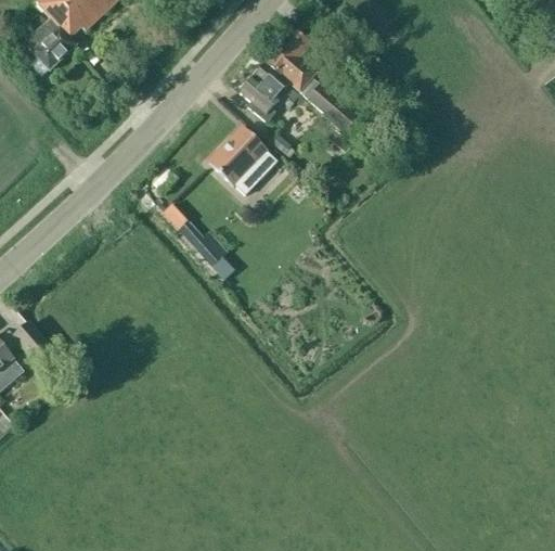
[(37,0),(36,1),(50,16),(34,31),(24,41),(49,69),(59,60),(76,43),(69,37),(81,26),(84,29),(115,0),(37,0)]
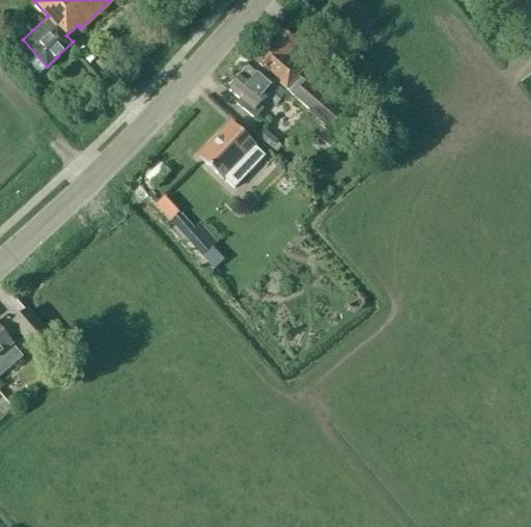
[(306,103),(306,104),(308,106),(307,107),(330,127),(342,111),(298,73),(303,67),(286,53),(297,40),(280,27),(254,57),(306,103)]
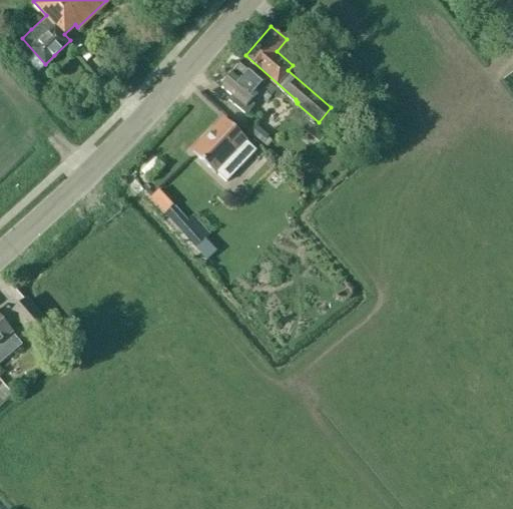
[(281,116),(296,100),(296,99),(245,55),(221,84),(231,93),(228,97),(245,112),(253,103),(249,101),(259,91),(255,89),(257,88),(266,96),(263,101),(281,116)]
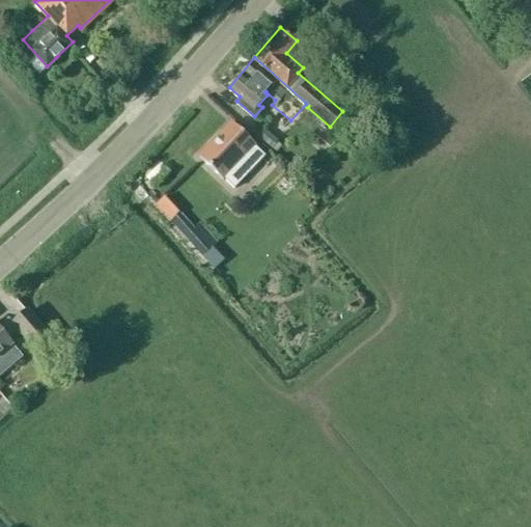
[(248,150),(255,143),(230,119),(198,154),(223,177),(239,161),(248,169),(257,160),(248,150)]
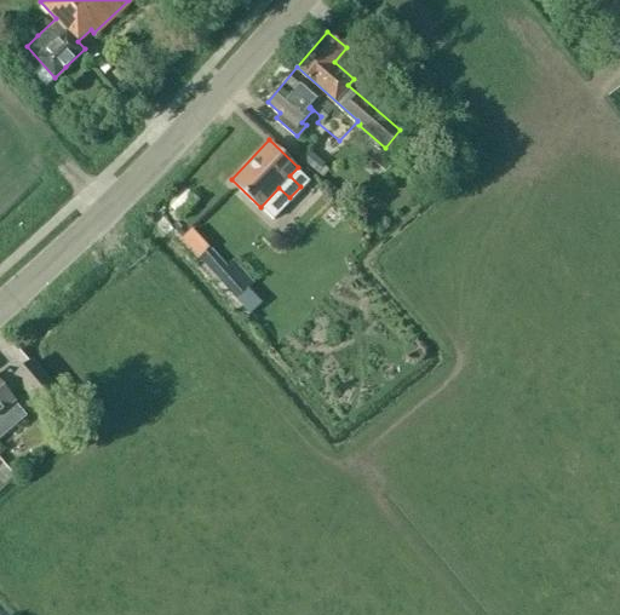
[(250,311),(262,300),(228,263),(216,274),(250,311)]
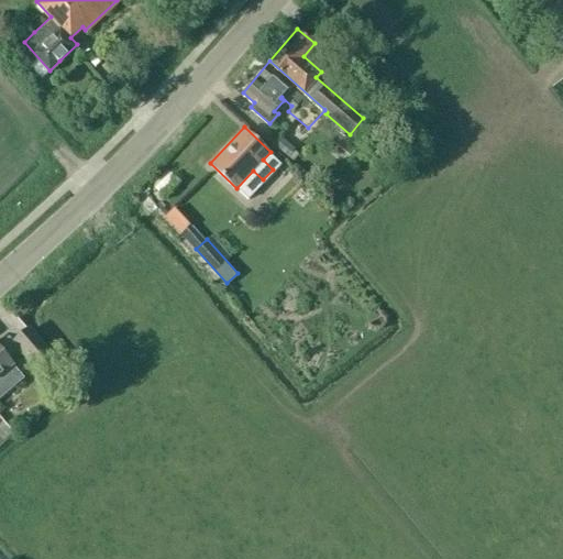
[(0,395),(23,375),(4,353),(0,347),(0,395)]
